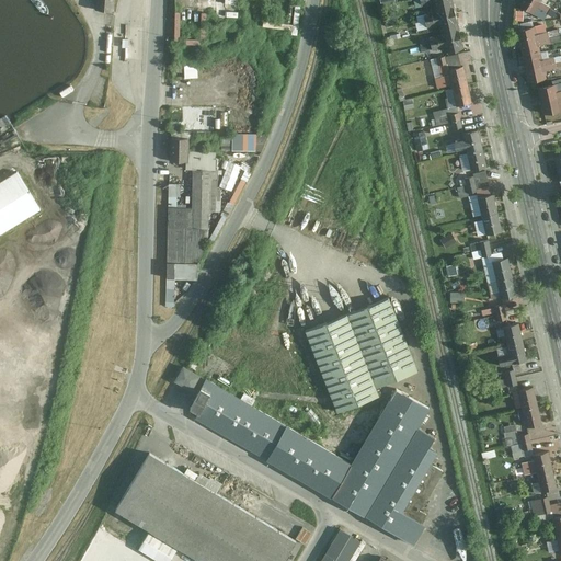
[(113,13),(113,0),(94,0),(94,12),(113,13)]
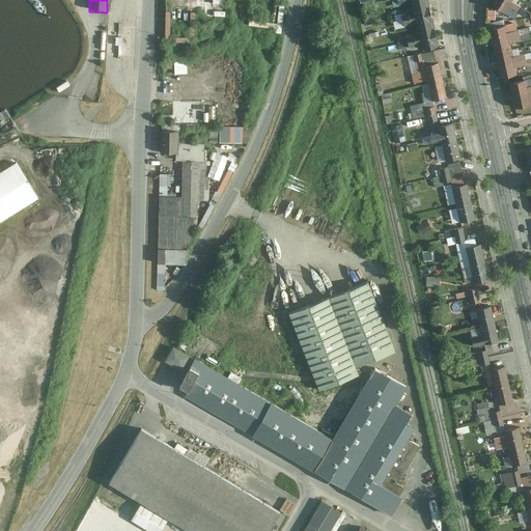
[(438,46),(426,0),(396,0),(398,5),(409,3),(411,12),(399,15),(402,27),(415,25),(417,33),(406,36),(408,49),(420,47),(421,50),(438,46)]
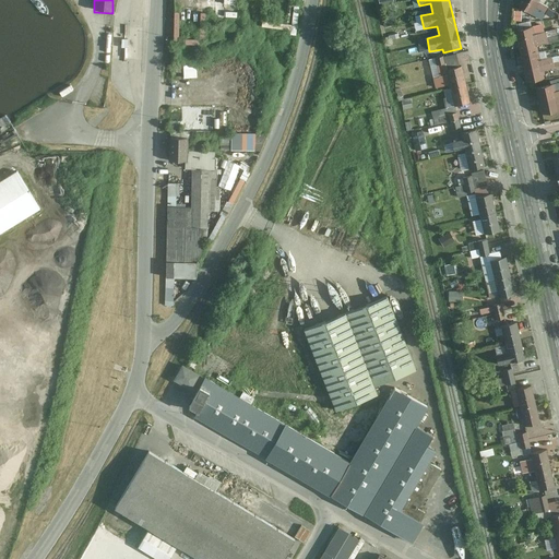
[(516,0),(514,4),(530,14),(534,8),(545,13),(548,8),(537,2),(538,0),(547,0),(551,2),(552,0),(516,0)]
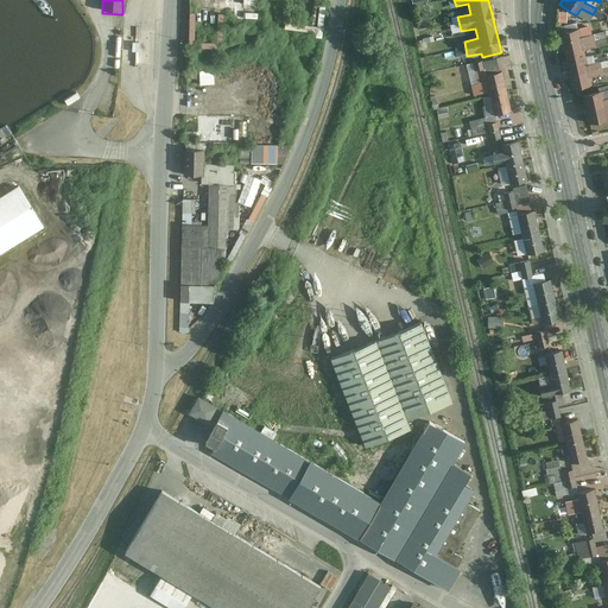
[(580,30),(558,35),(571,92),(591,87),(590,78),(602,75),(600,64),(587,67),(583,50),(596,46),(593,36),(581,38),(580,30)]
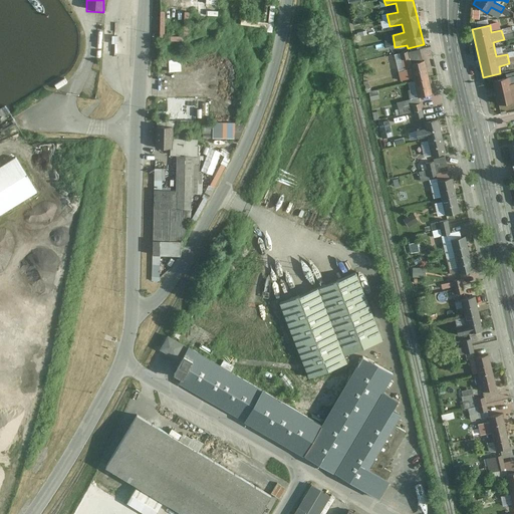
[(407,52),(401,54),(402,60),(409,59),(407,52)]
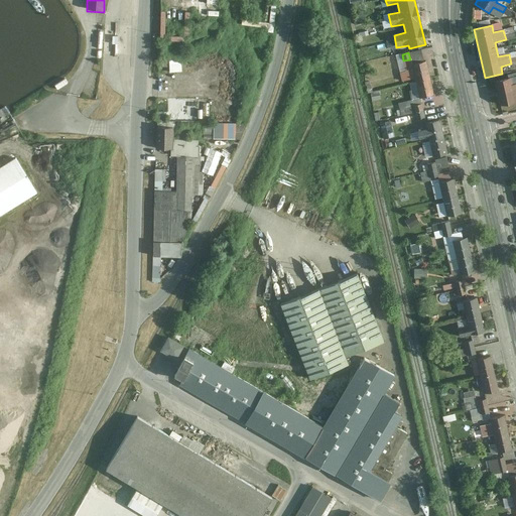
[(180,58),(168,59),(168,72),(181,72),(180,58)]
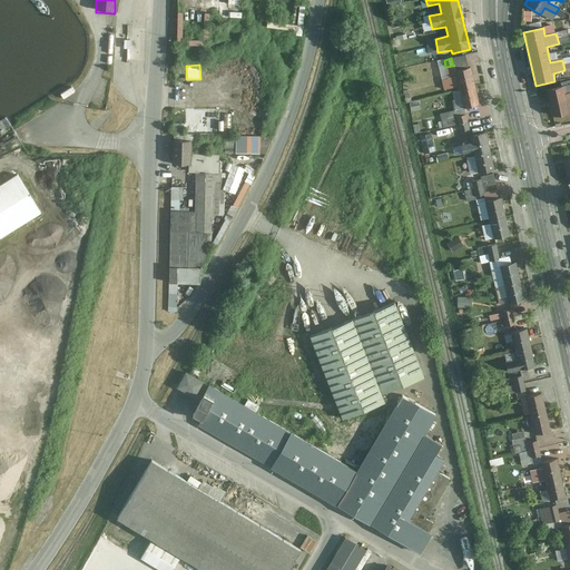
[(454,71),(459,90),(474,87),(470,68),(454,71)]
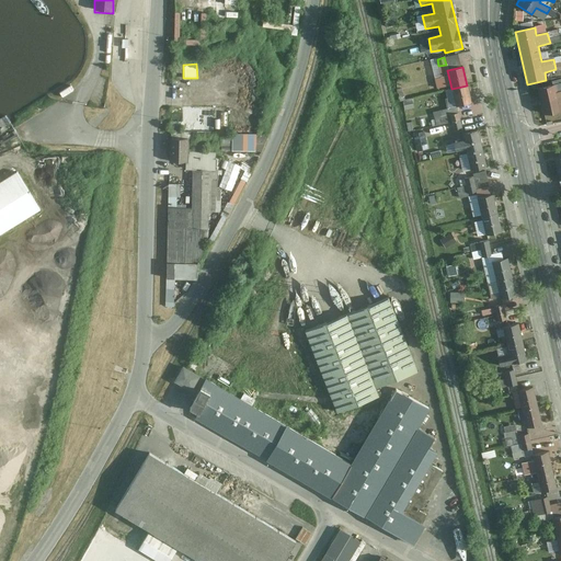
[(73,92),(70,86),(59,92),(63,99),(73,92)]
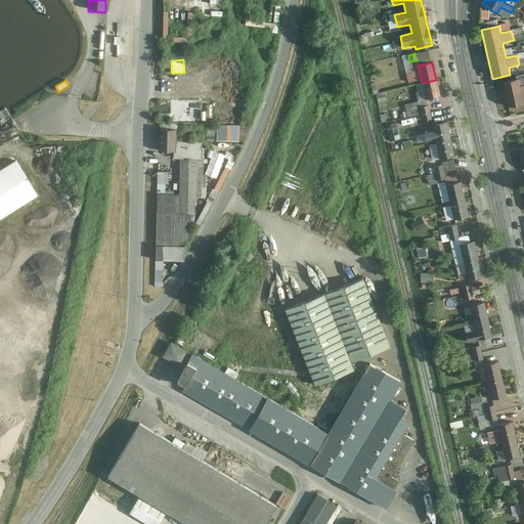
[(436,80),(422,83),(425,100),(439,97),(436,80)]
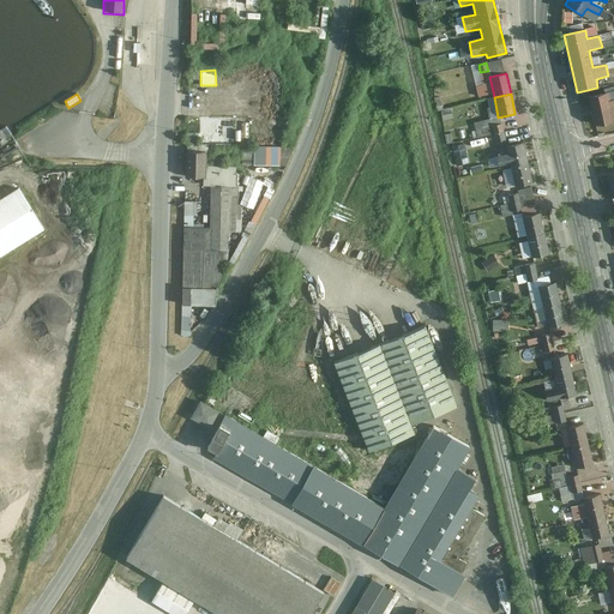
[(608,94),(588,98),(594,126),(613,121),(613,100),(609,101),(608,94)]
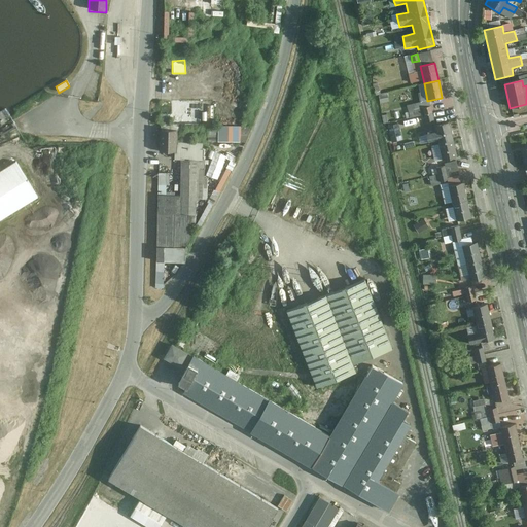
[(433,120),(428,101),(407,107),(410,118),(423,115),(424,123),(433,120)]
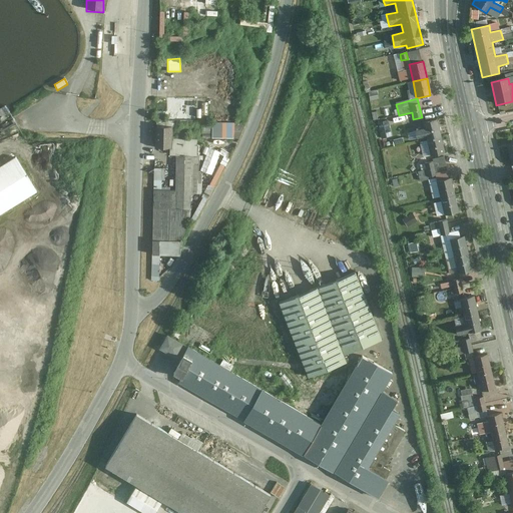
[(156,111),(151,286),(161,286),(161,257),(180,257),(184,212),(191,211),(192,197),(197,197),(202,112),(156,111)]
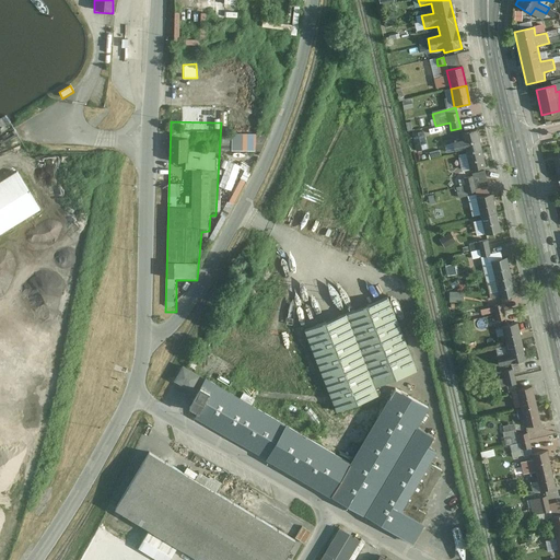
[(416,151),(428,148),(423,130),(411,132),(416,151)]
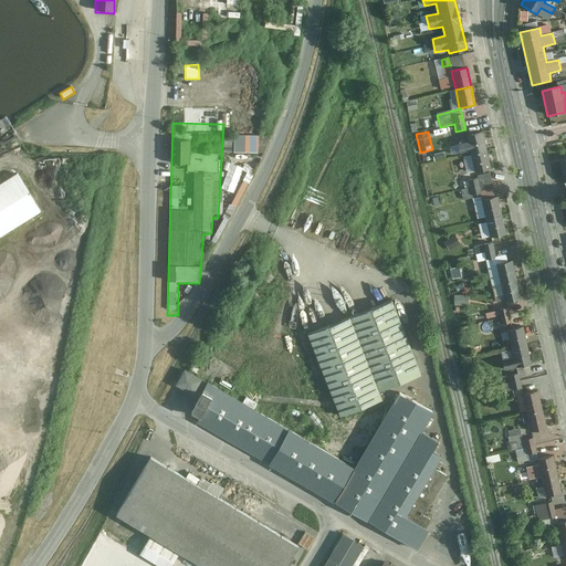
[(491,170),(482,132),(465,136),(468,144),(456,146),(458,156),(469,153),(474,174),(491,170)]
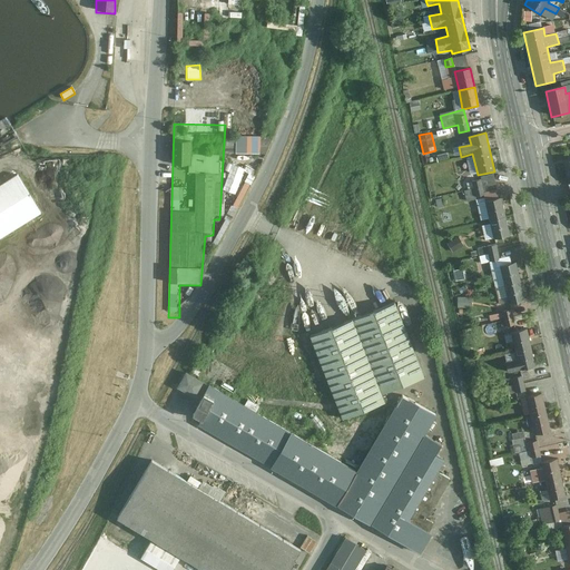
[(261,135),(237,135),(237,153),(259,153),(261,135)]
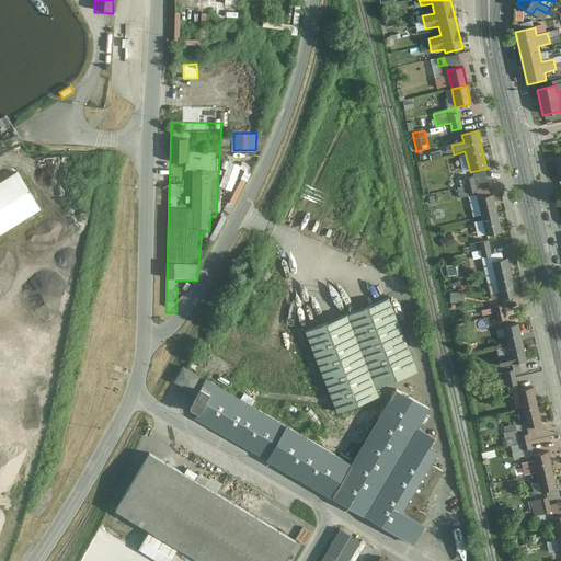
[(236,191),(242,164),(225,160),(222,168),(226,169),(221,187),(236,191)]
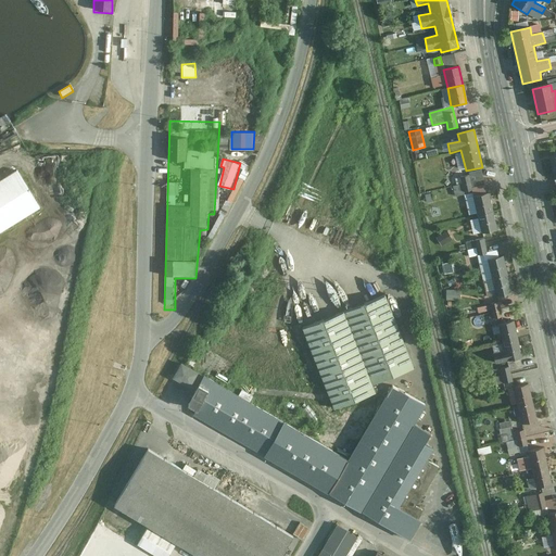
[(19,168),(0,179),(0,234),(42,207),(19,168)]
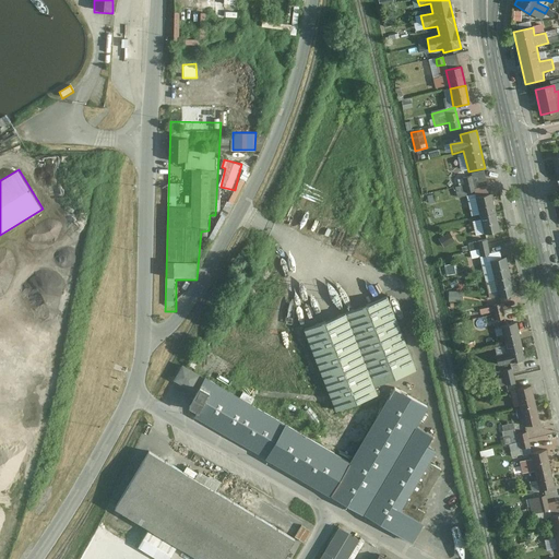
[(471,177),(463,179),(466,194),(474,192),(471,177)]
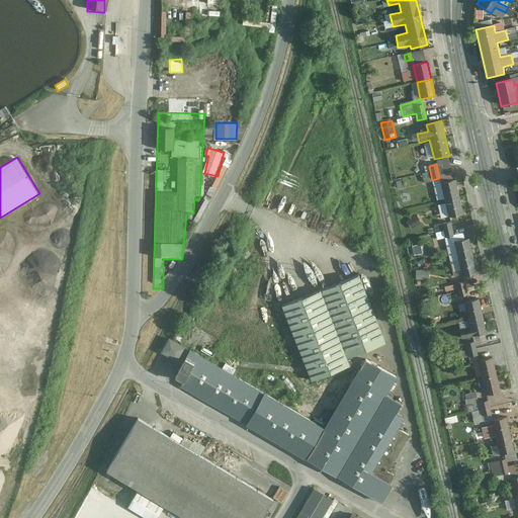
[(449,169),(438,171),(439,177),(451,174),(449,169)]
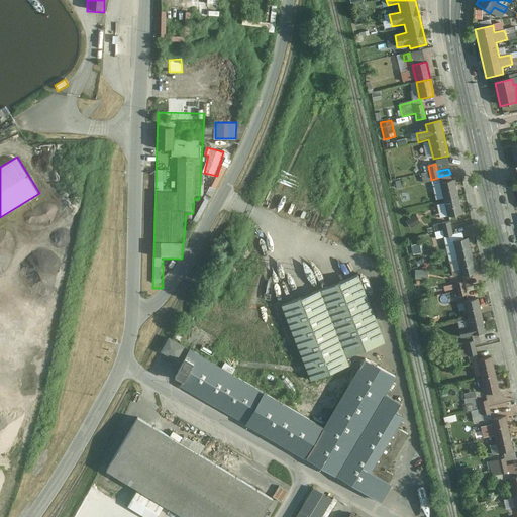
[(454,182),(439,185),(443,201),(457,199),(454,182)]
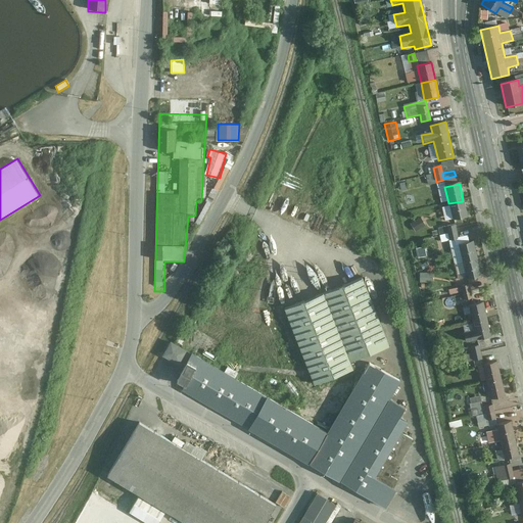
[(463,201),(448,203),(452,220),(466,217),(463,201)]
